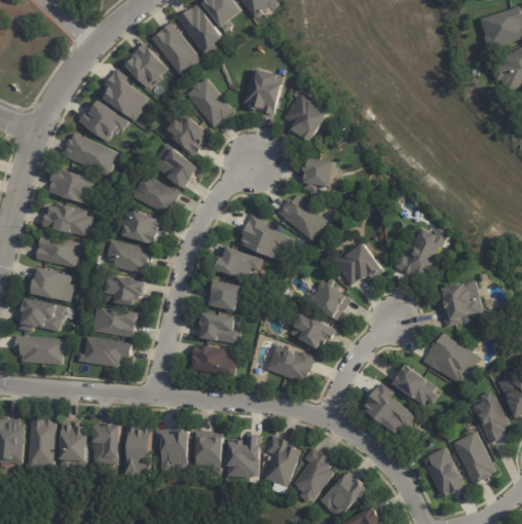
[(233,0),(244,12),(229,24),(232,27),(224,33),(223,31),(225,30),(204,4),(203,5),(199,0),(233,0)]
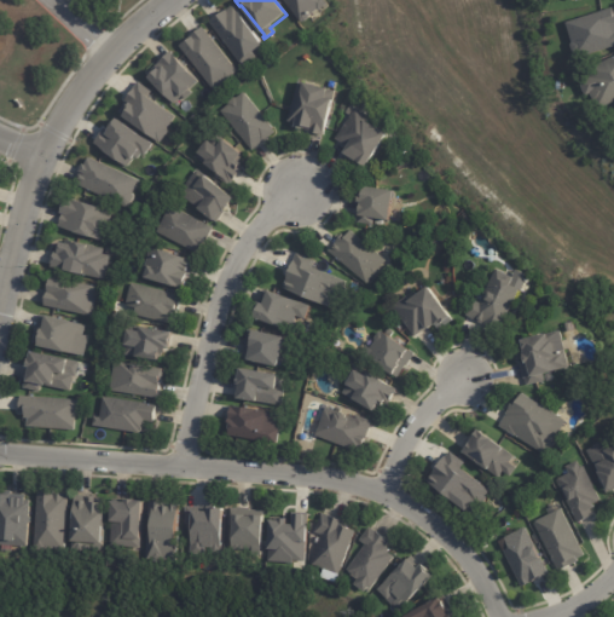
[(323,0),(314,7),(313,6),(305,12),(305,15),(300,18),(299,18),(297,19),(283,0),(323,0)]
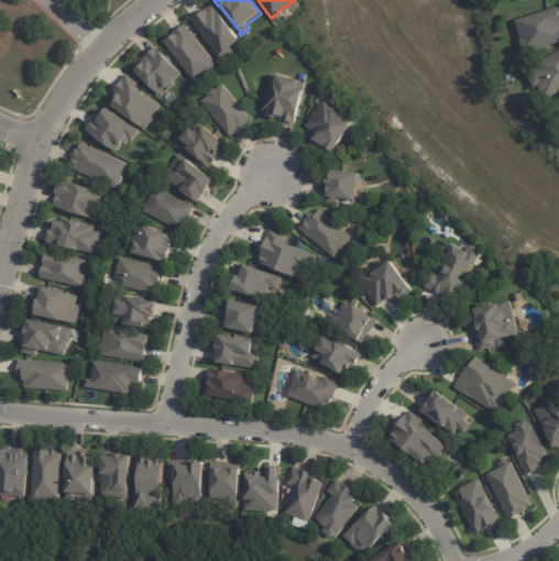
[(188,19),(186,17),(196,9),(197,10),(200,8),(209,2),(222,19),(239,40),(228,47),(231,51),(219,61),(188,19)]
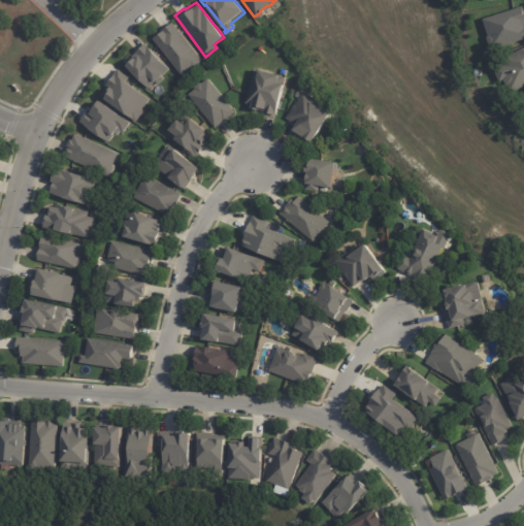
[(522,12),(523,19),(523,22),(523,36),(488,48),(478,19),(519,5),(521,11),(522,11),(522,12)]
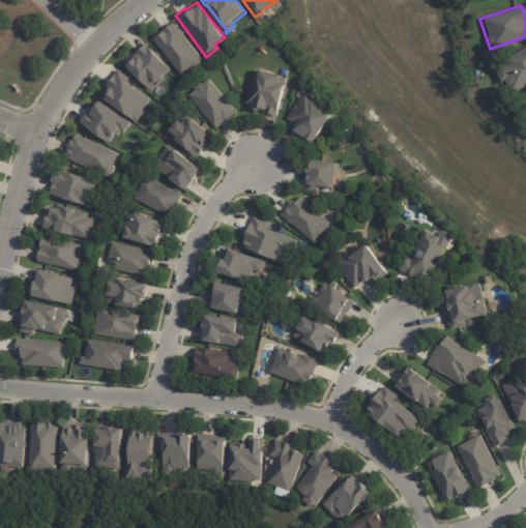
[(156,31),(170,21),(200,59),(199,60),(198,63),(194,67),(190,67),(180,75),(150,36),(156,31)]
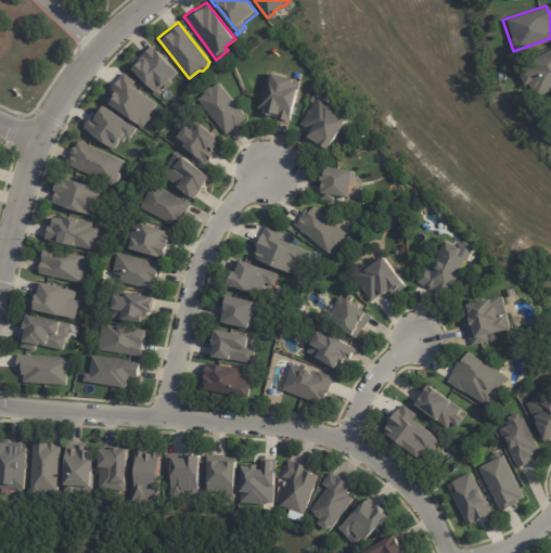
[(149,42),(175,71),(166,78),(169,80),(162,87),(158,84),(152,90),(145,82),(144,82),(129,67),(130,66),(128,64),(140,52),(140,51),(149,42)]
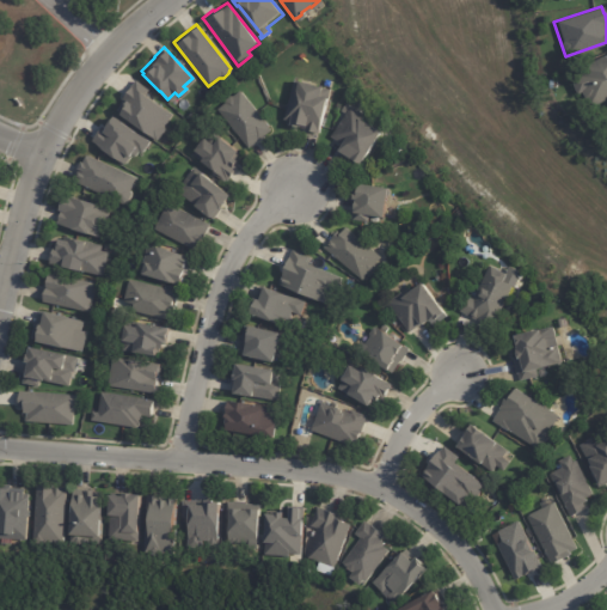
[(606,96),(588,104),(584,95),(581,97),(578,90),(574,92),(568,80),(580,74),(576,66),(606,52),(606,96)]
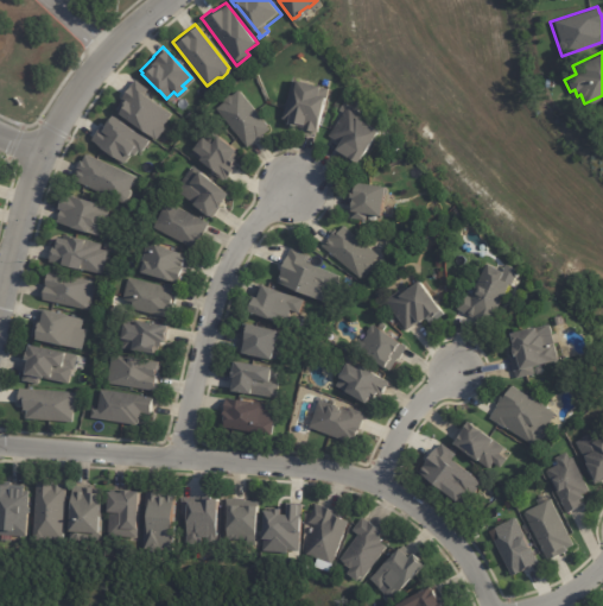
[(121,98),(119,95),(132,77),(167,103),(164,108),(167,111),(159,124),(162,126),(152,138),(118,113),(119,111),(115,107),(121,98)]
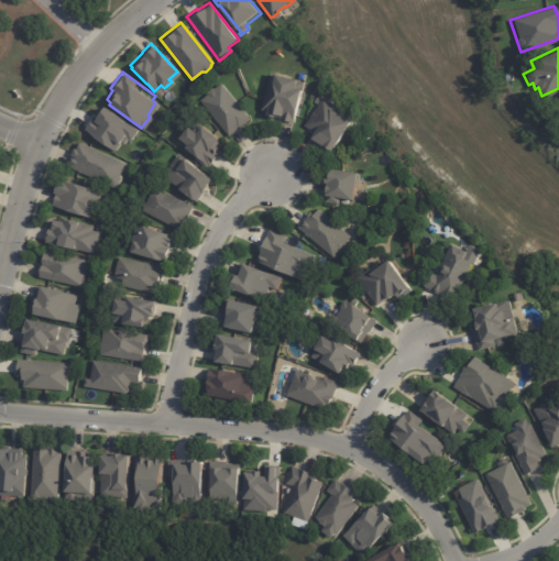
[(294,78),(302,80),(299,88),(305,89),(299,110),(297,110),(294,121),(280,118),(281,114),(278,113),(277,117),(270,114),(271,111),(263,109),(273,72),(294,78)]
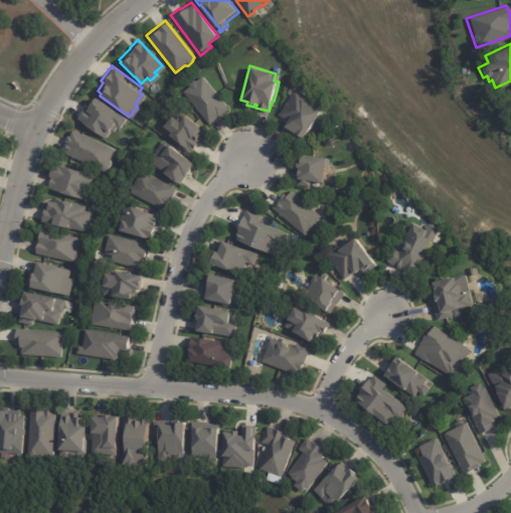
[(218,117),(209,124),(183,91),(189,86),(189,83),(194,79),(196,79),(202,74),(229,110),(219,118),(218,117)]
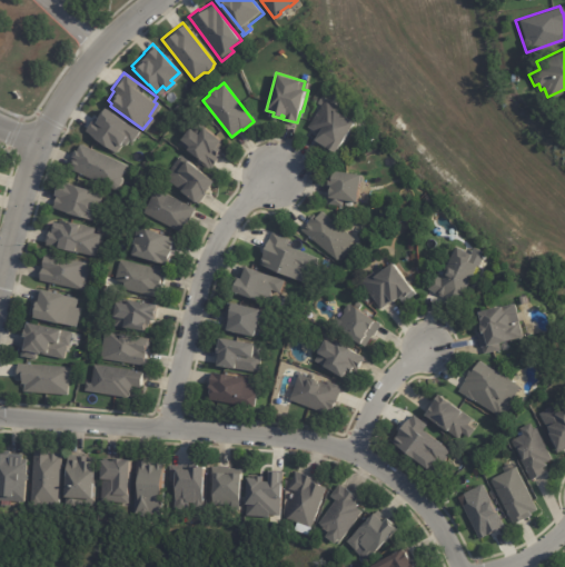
[(355,130),(338,153),(318,139),(321,135),(308,126),(323,105),(317,101),(323,95),(328,98),(328,97),(343,107),(340,110),(359,123),(355,130)]
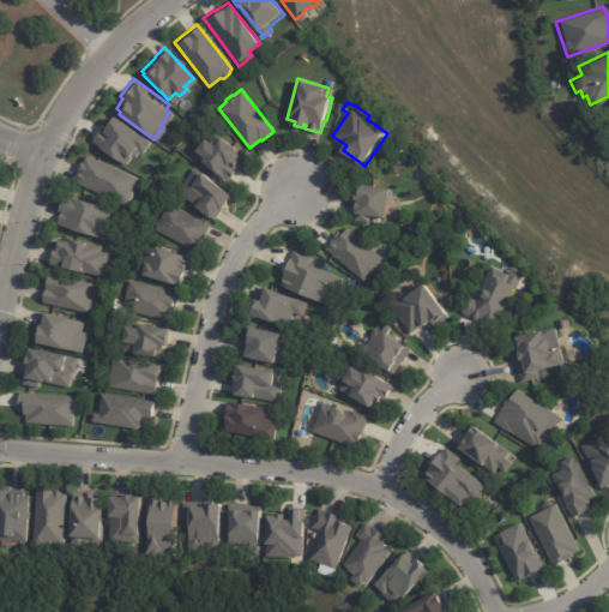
[(112,114),(146,139),(138,150),(136,149),(131,155),(128,153),(121,162),(113,156),(112,156),(100,148),(100,147),(89,139),(98,126),(103,129),(104,126),(103,125),(112,114)]
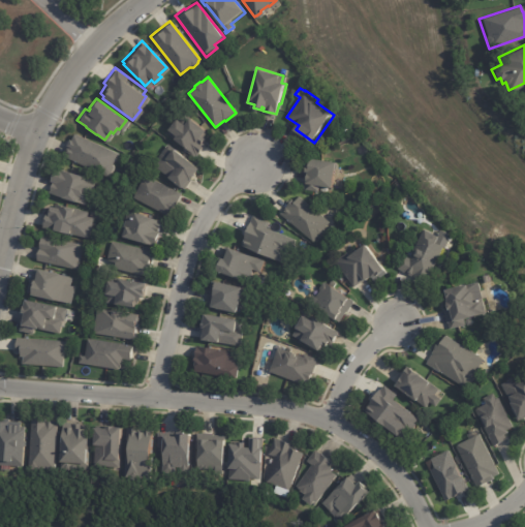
[(206,142),(196,154),(176,138),(166,132),(171,128),(172,129),(180,119),(188,124),(193,118),(209,131),(205,136),(208,140),(206,142)]
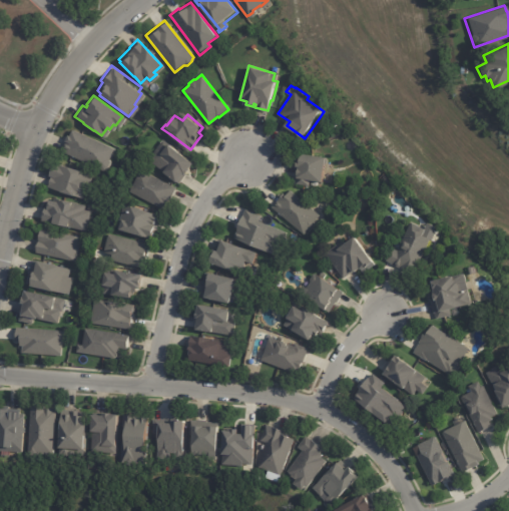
[(70,127),(111,146),(106,157),(107,160),(104,166),(102,167),(101,169),(59,149),(63,142),(61,141),(65,132),(67,133),(70,127)]
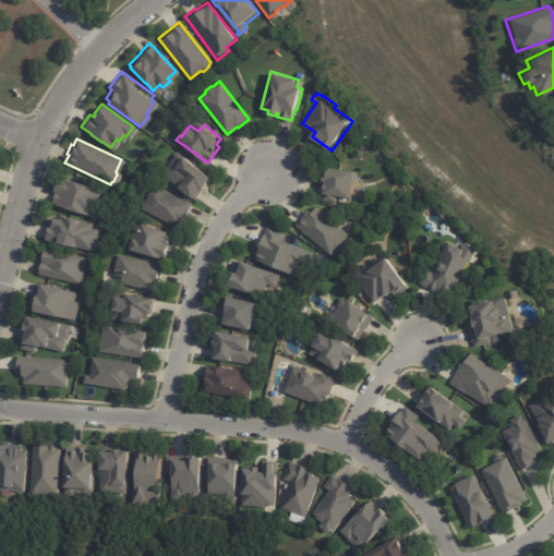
[(205,190),(203,189),(195,198),(161,172),(178,150),(214,178),(205,190)]
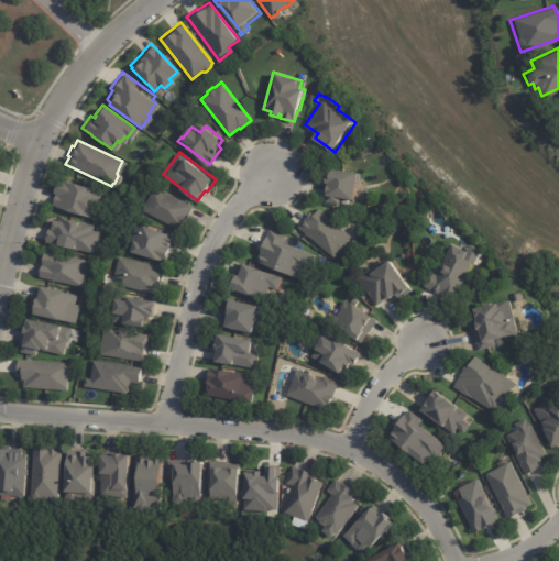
[(360,177),(355,200),(340,197),(339,204),(322,200),(327,176),(332,176),(333,168),(361,173),(360,177)]
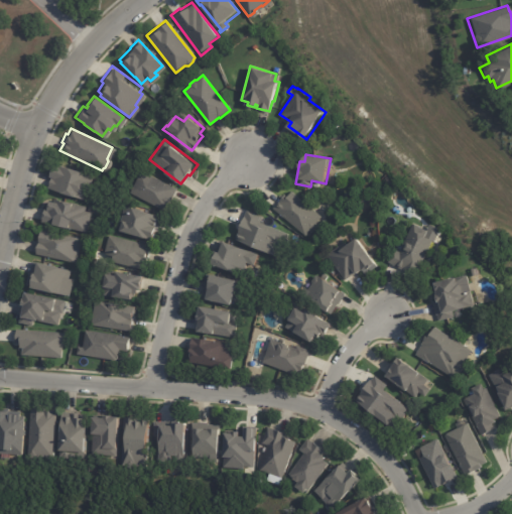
[(86,200),(64,194),(64,193),(47,188),(54,163),(71,168),(72,167),(84,171),(84,172),(93,175),(86,200)]
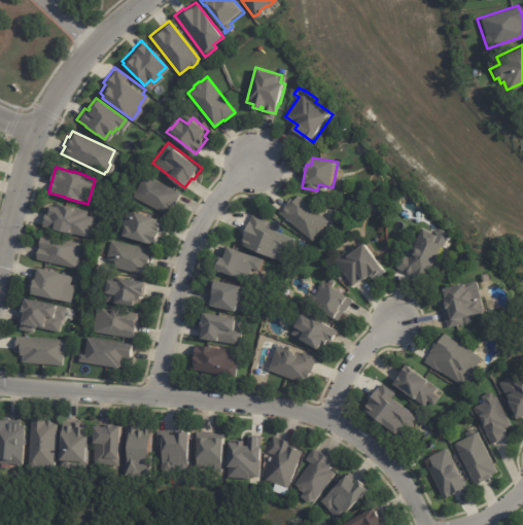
[(180,194),(172,210),(171,209),(168,215),(132,197),(144,173),(181,193),(180,194)]
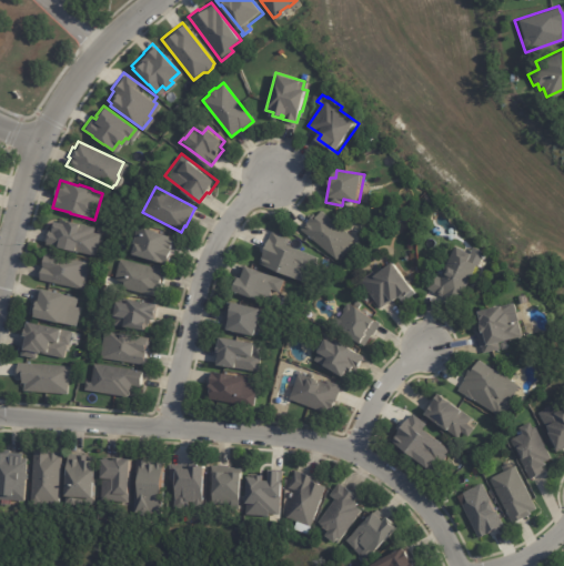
[(332,219),(354,238),(349,244),(349,246),(344,251),(342,253),(336,259),(300,229),(313,213),(318,216),(322,210),(332,219)]
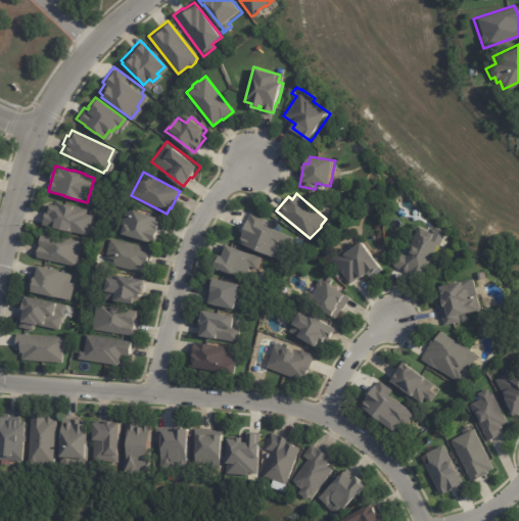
[(88,235),(56,228),(56,227),(42,224),(46,209),(47,210),(49,203),(54,204),(55,201),(87,208),(86,214),(92,215),(88,235)]
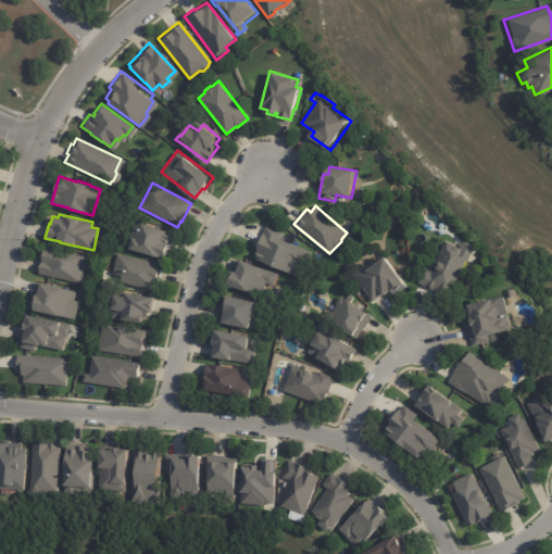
[(174,234),(166,259),(159,256),(159,257),(132,250),(132,249),(128,248),(126,243),(128,238),(130,237),(135,222),(174,233),(174,234)]
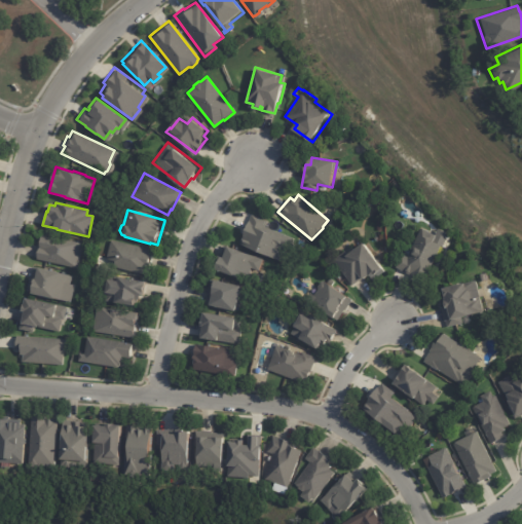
[(245,233),(250,222),(249,221),(252,214),(267,220),(265,226),(295,238),(292,245),(293,245),(290,252),(289,252),(285,262),(240,244),(245,233)]
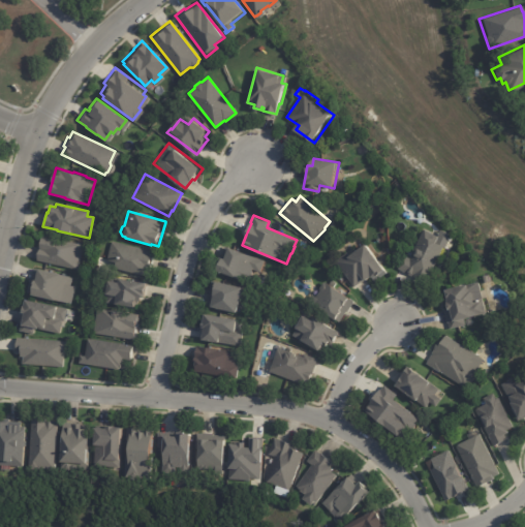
[(417,225),(417,236),(407,235),(407,225),(417,225)]
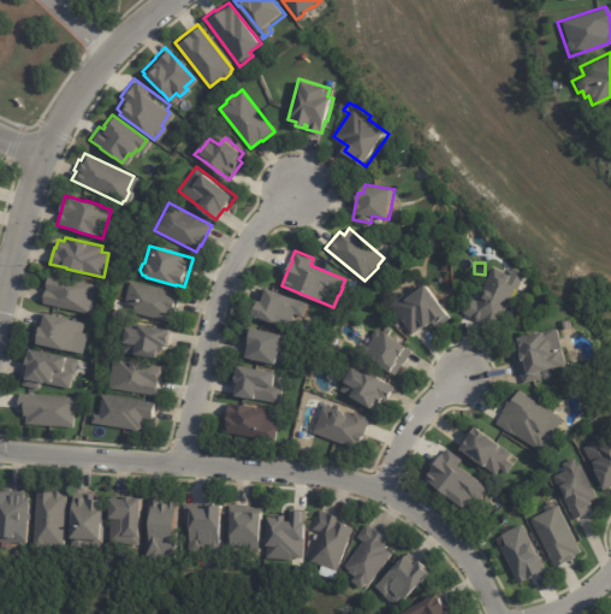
[(518,270),(526,273),(518,288),(516,287),(498,326),(491,323),(490,326),(482,323),(482,322),(469,316),(469,314),(463,312),(470,296),(476,300),(493,266),(510,275),(514,267),(518,270)]
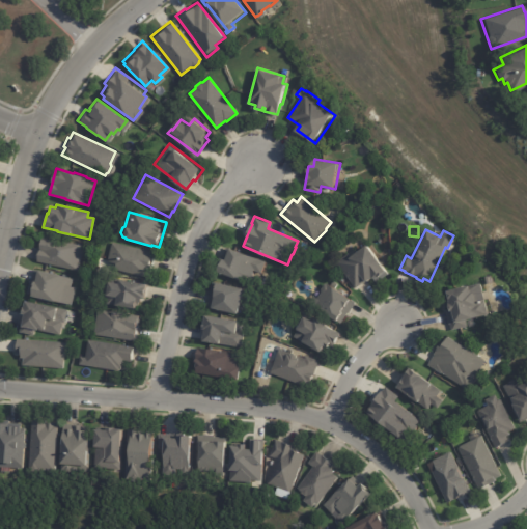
[(37,258),(43,235),(84,245),(78,271),(63,268),(64,267),(42,261),(42,262),(36,260),(37,258)]
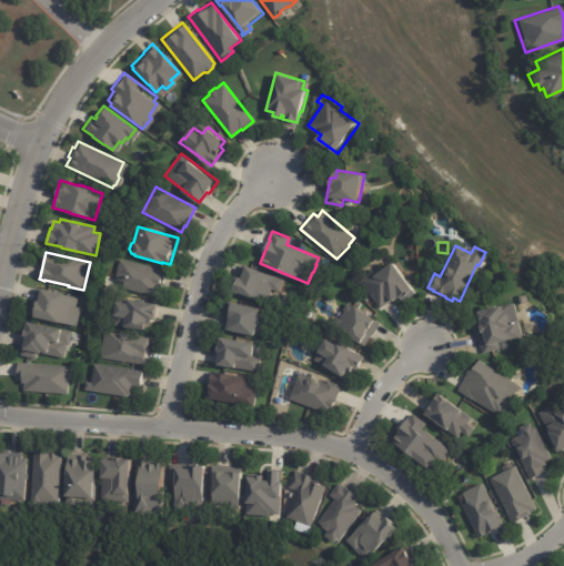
[(165,271),(159,299),(119,287),(121,281),(113,279),(119,258),(167,270),(165,271)]
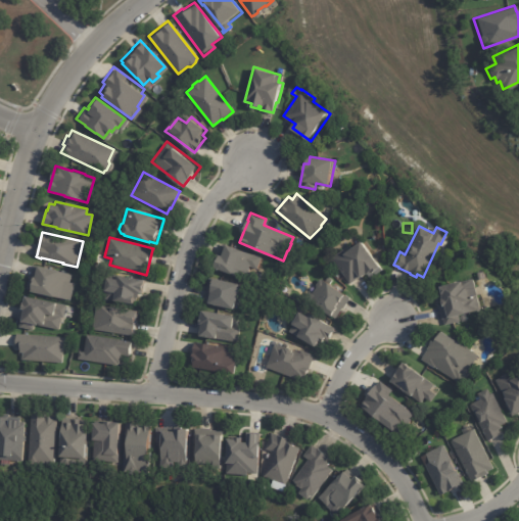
[(373,273),(369,276),(367,273),(361,277),(358,273),(347,281),(329,255),(340,246),(344,252),(362,240),(381,267),(373,273)]
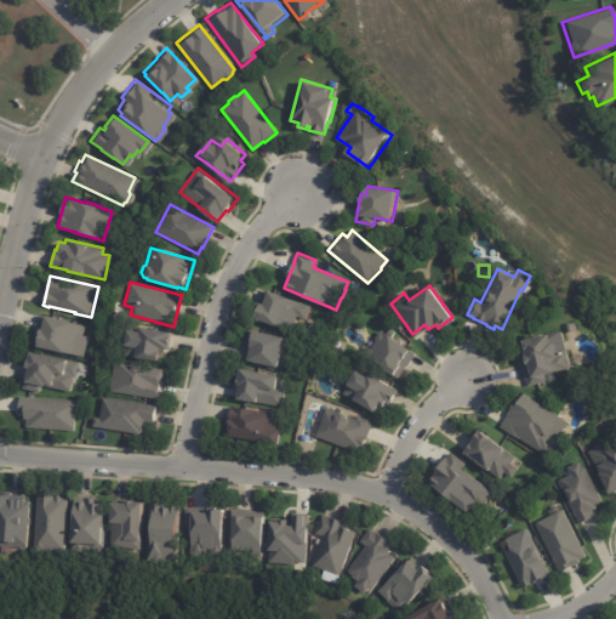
[(304,318),(298,316),(294,331),(252,317),(258,301),(260,301),(264,289),(311,305),(306,318),(304,318)]
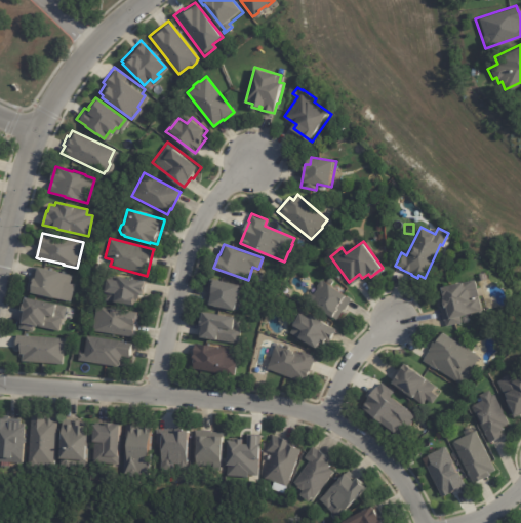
[(29,280),(30,276),(33,266),(63,272),(63,273),(72,275),(71,283),(74,283),(70,303),(26,292),(29,280)]
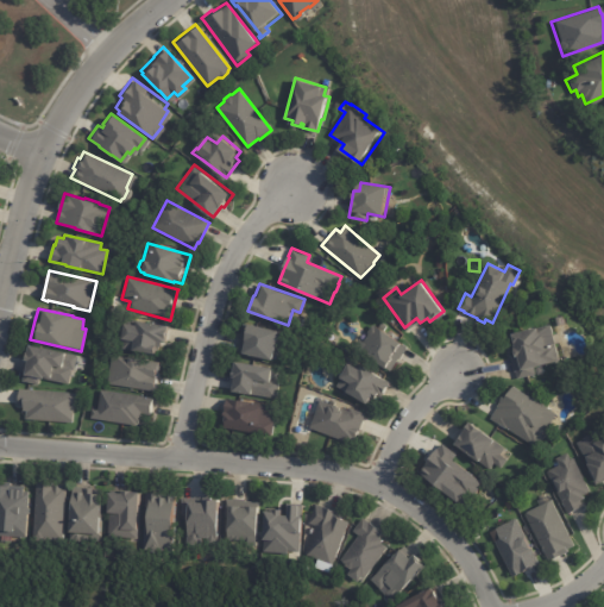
[(172,327),(170,343),(165,343),(164,348),(162,346),(161,356),(136,351),(136,350),(124,349),(127,324),(138,326),(139,321),(172,326),(172,327)]
